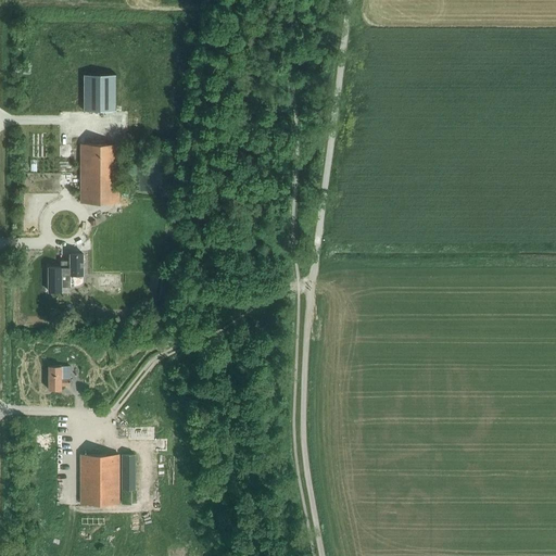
[(116,111),(116,74),(84,74),(84,111),(116,111)]
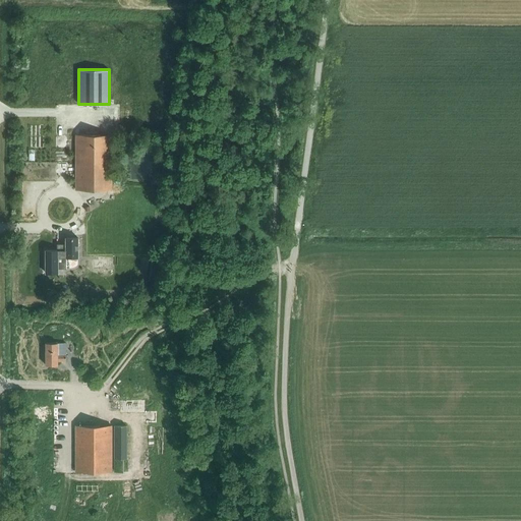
[(75,189),(111,189),(111,135),(75,135),(75,189)]
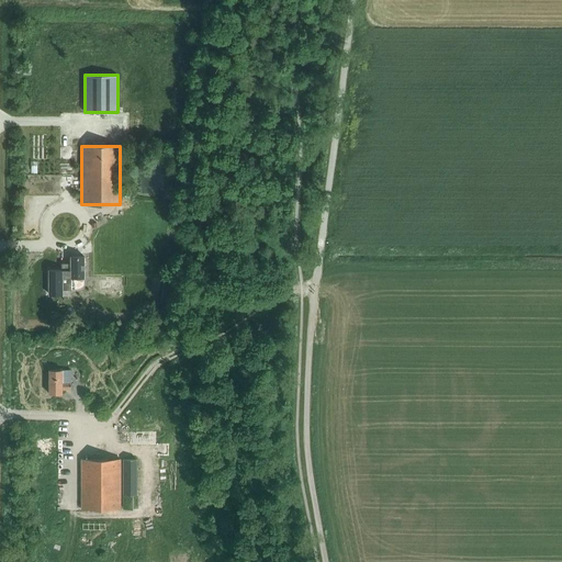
[(48,294),(62,294),(62,290),(70,290),(70,278),(83,278),(82,257),(70,257),(70,263),(60,263),(60,270),(48,270),(48,294)]
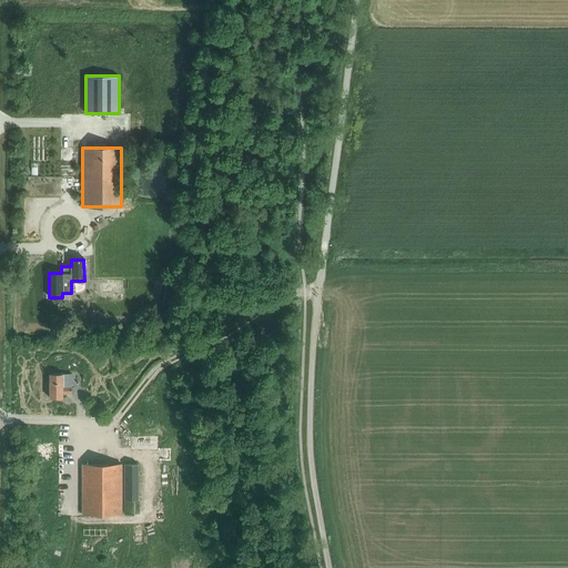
[(62,394),(71,394),(71,374),(62,374),(49,374),(49,398),(62,398),(62,394)]
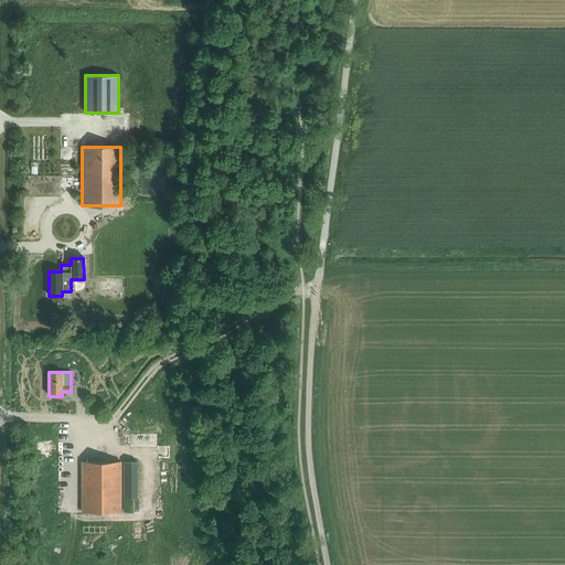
[(120,511),(120,462),(82,462),(82,511),(120,511)]
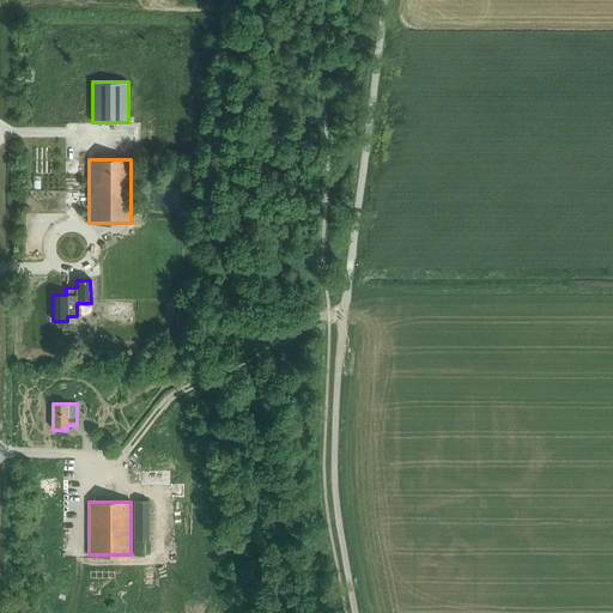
All buildings are outlined.
